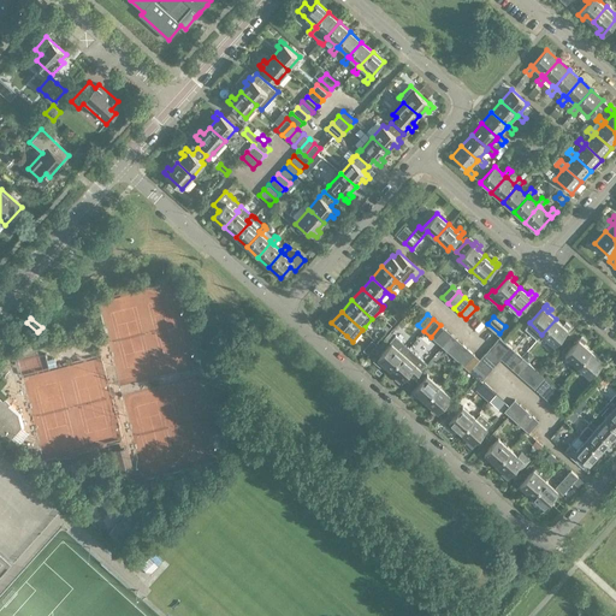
[(563,325),(556,319),(542,335),(555,345),(568,330),(570,326),(566,323),(563,325)]
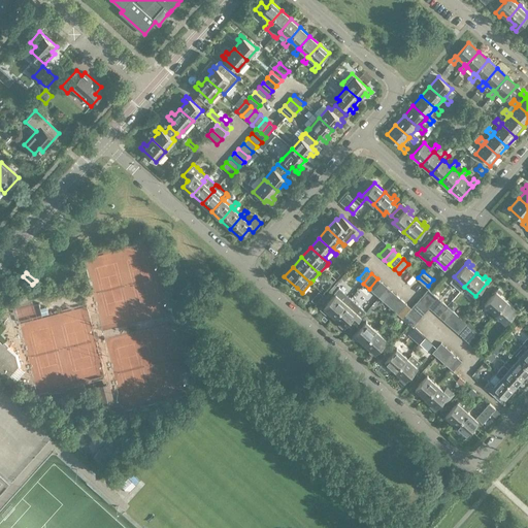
[(369,289),(373,293),(383,283),(377,278),(369,289)]
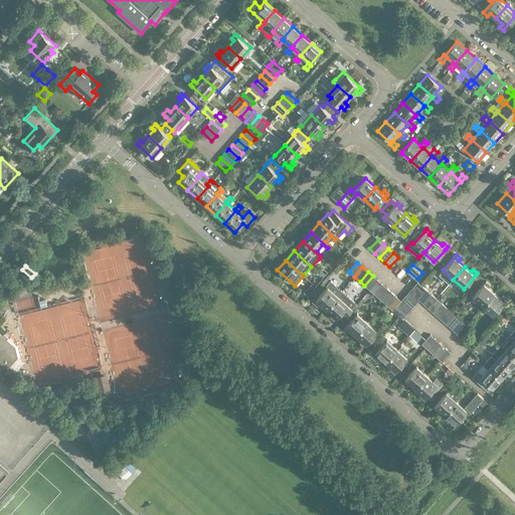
[(364,286),(369,290),(378,281),(373,276),(364,286)]
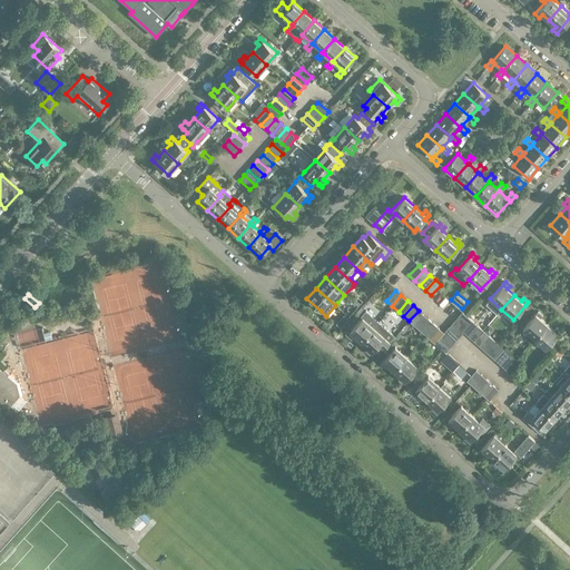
[(361,342),(377,322),(379,322),(377,321),(377,320),(367,311),(367,312),(365,310),(360,316),(361,318),(349,332),(350,332),(347,334),(351,338),(353,335),(361,342)]
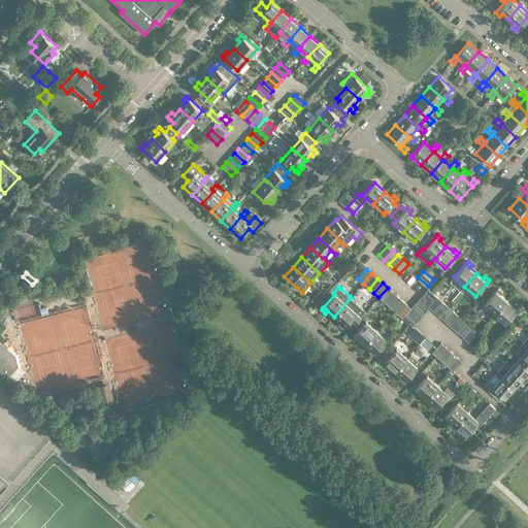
[(378,297),(383,301),(392,292),(388,288),(378,297)]
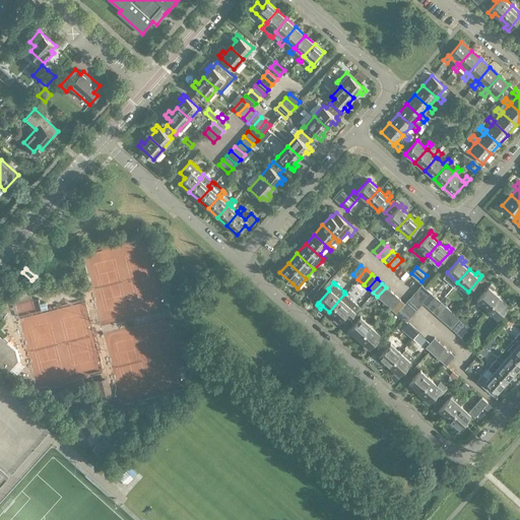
[(432,294),(423,284),(417,289),(428,299),(432,294)]
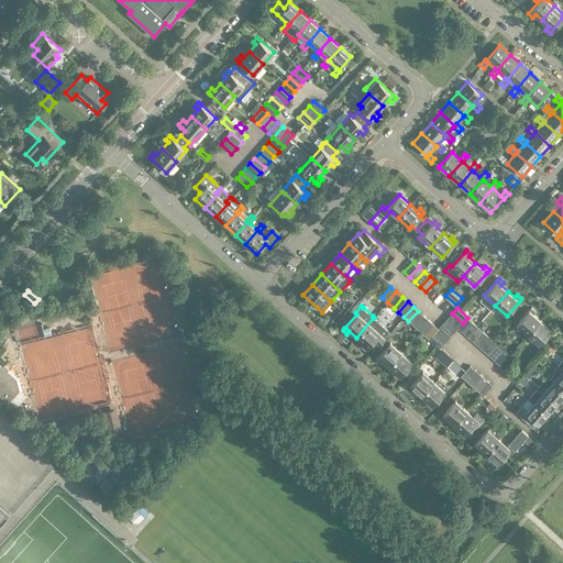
[(517,324),(528,334),(540,320),(533,315),(537,311),(532,308),(529,310),(517,324)]
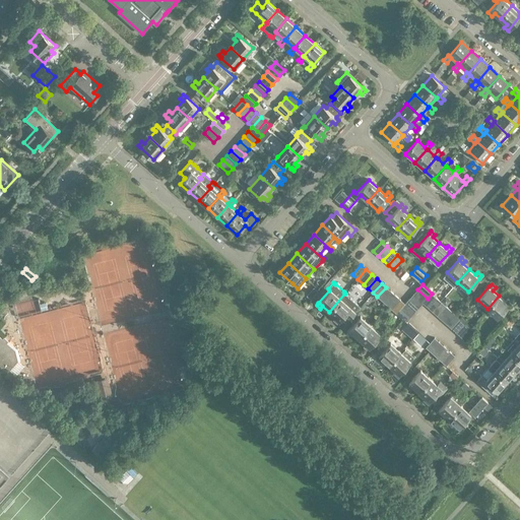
[(377,297),(382,302),(391,291),(386,287),(377,297)]
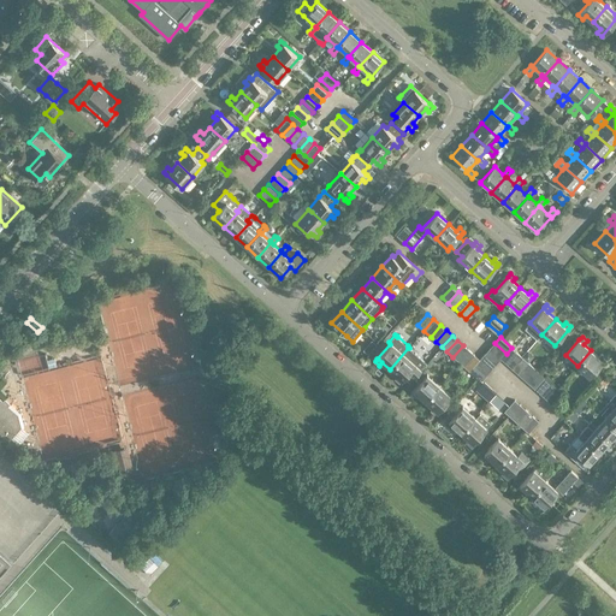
[(507,354),(495,343),(490,349),(502,360),(507,354)]
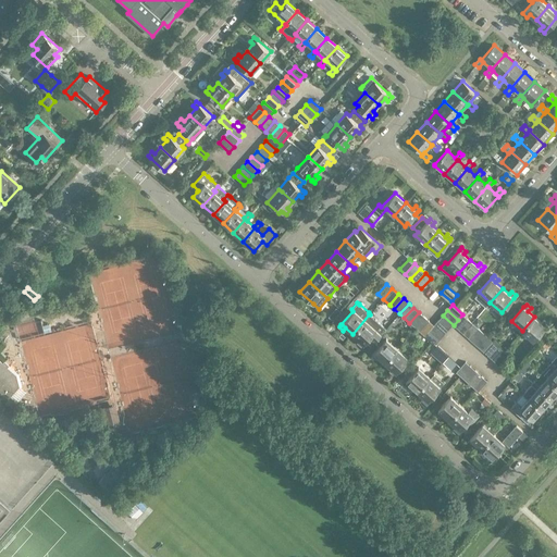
[(409,323),(415,327),(424,317),(419,312),(409,323)]
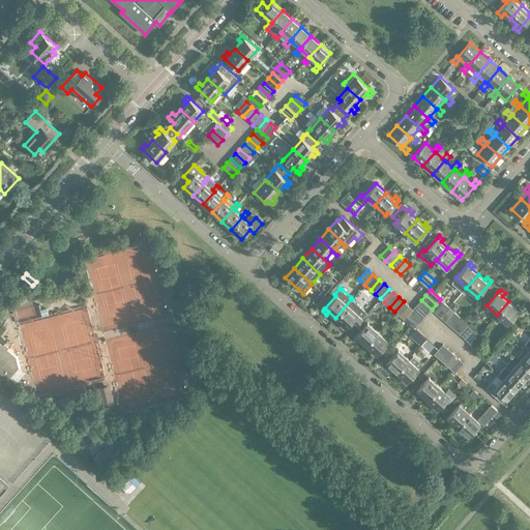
[(351,299),(335,318),(342,323),(340,326),(344,329),(346,327),(347,326),(349,328),(352,324),(355,327),(366,314),(351,299)]
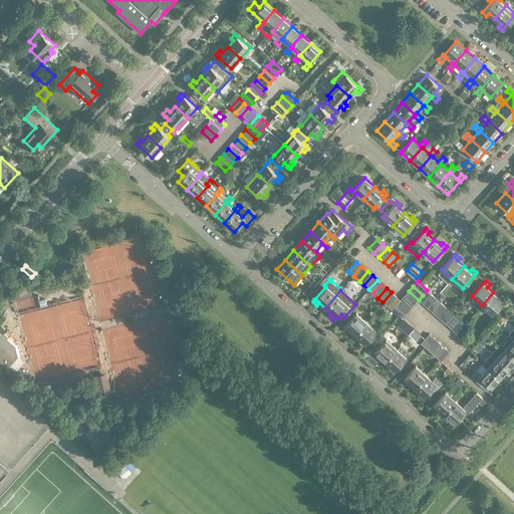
[(419,300),(423,304),(432,294),(427,290),(423,295),(419,300)]
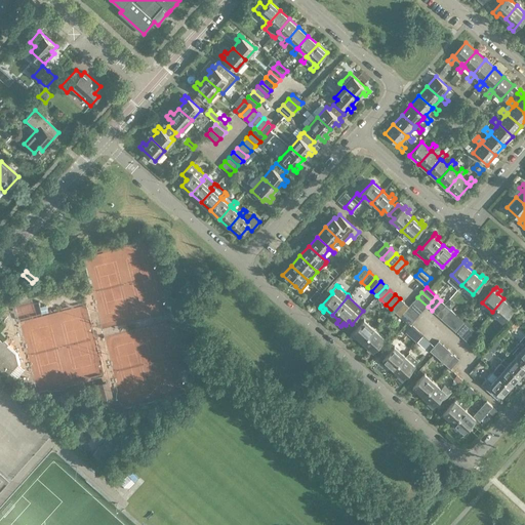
[(417,297),(413,303),(423,311),(428,307),(417,297)]
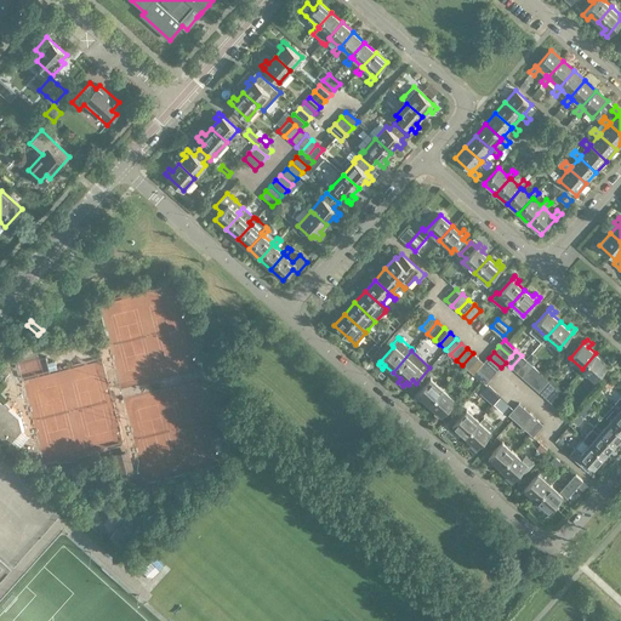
[(533,352),(529,358),(535,363),(539,355),(533,352)]
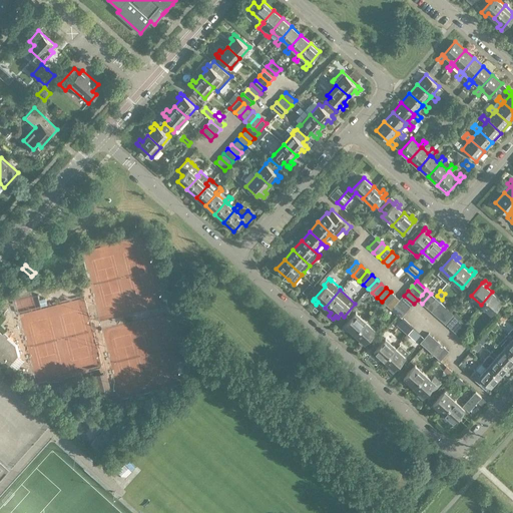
[(382,302),(387,306),(395,296),(391,292),(382,302)]
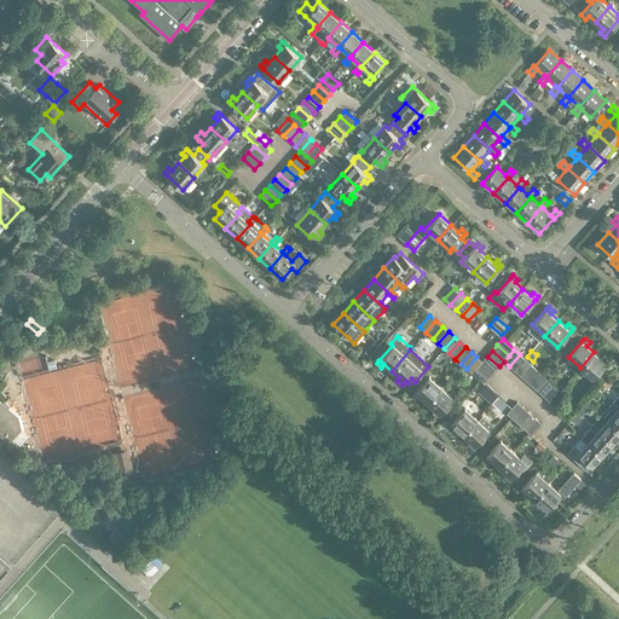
[(601,359),(594,352),(580,368),(593,379),(607,363),(606,363),(609,359),(605,356),(601,359)]
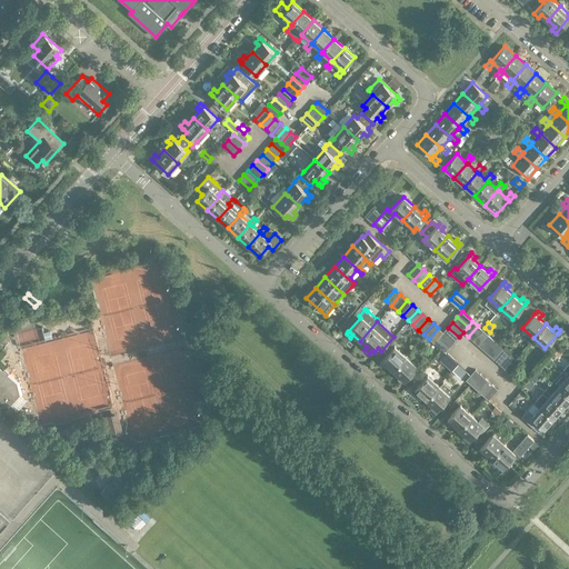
[(478,326),(468,337),(473,341),(482,330),(478,326)]
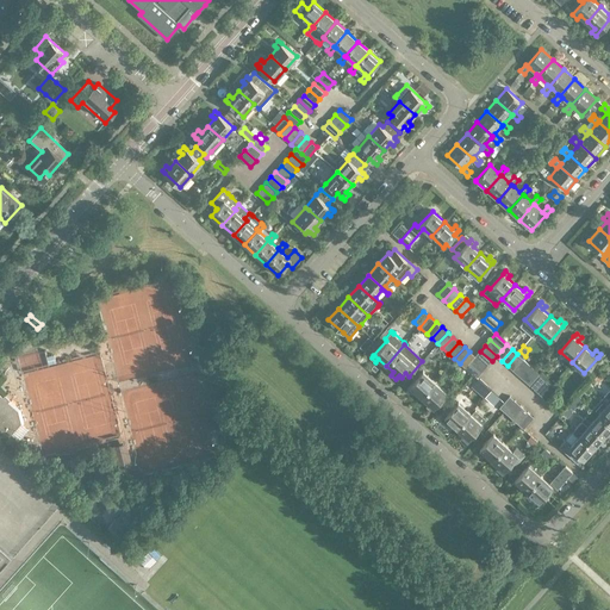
[(460,363),(465,368),(470,362),(474,358),(474,356),(470,352),(460,363)]
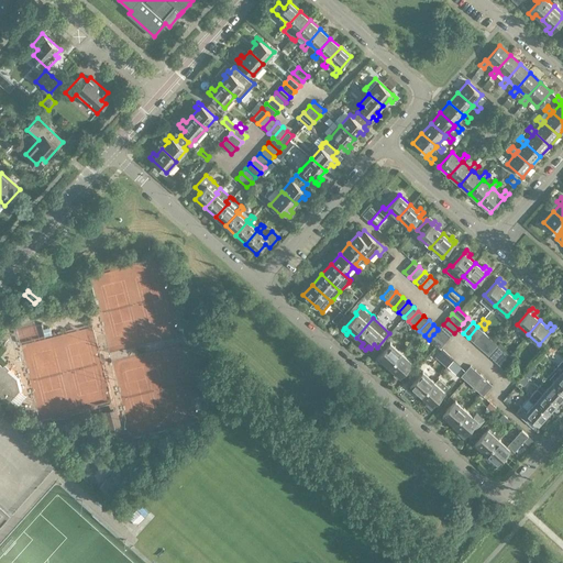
[(438,329),(438,330),(449,339),(454,333),(443,324),(438,329)]
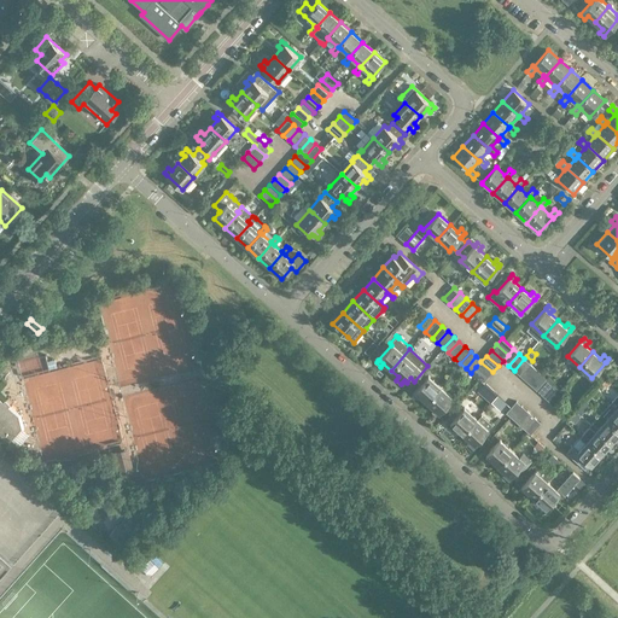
[(524,359),(514,371),(520,375),(530,365),(524,359)]
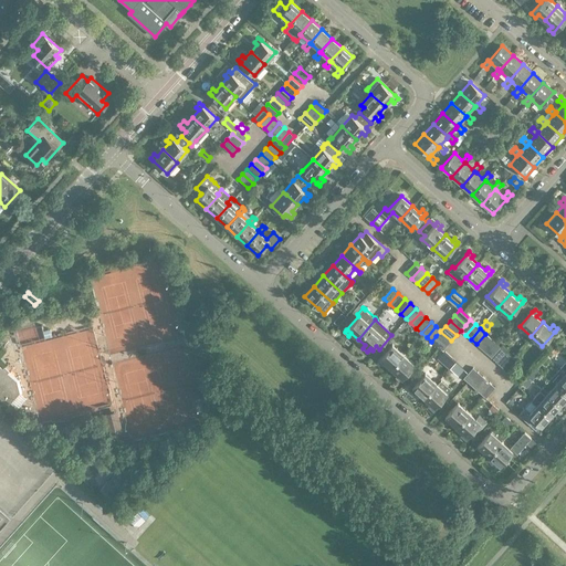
[(440,332),(436,336),(447,346),(451,341),(440,332)]
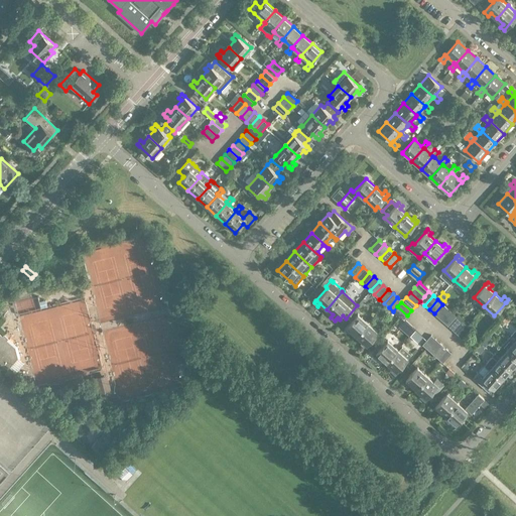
[(442,304),(434,313),(438,317),(447,308),(442,304)]
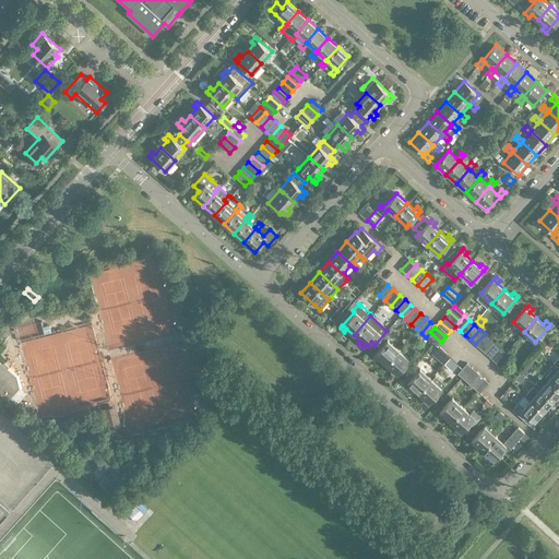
[(430,332),(426,337),(437,346),(441,342),(430,332)]
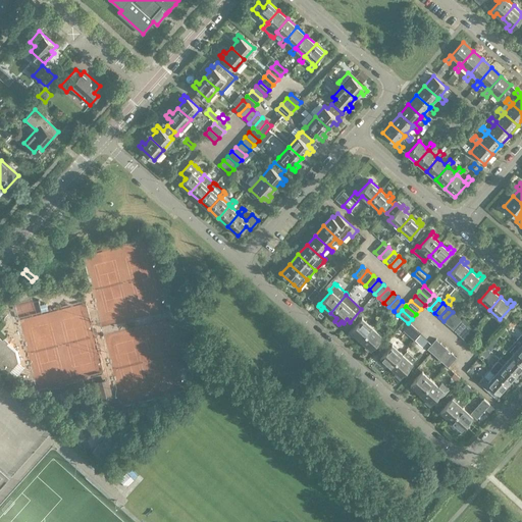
[(453,312),(444,321),(449,325),(458,316),(453,312)]
